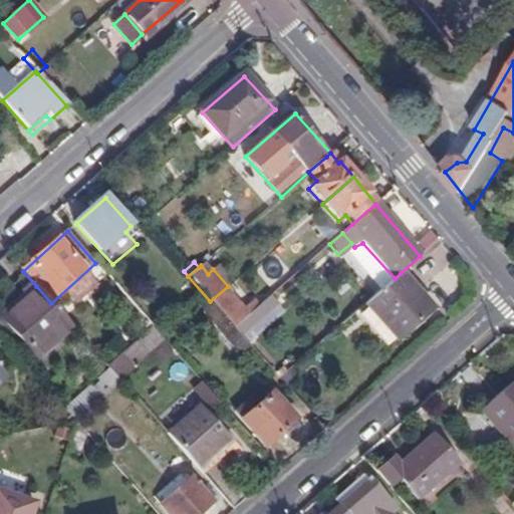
[(395,278),(362,306),(394,341),(432,308),(401,273),(395,278)]
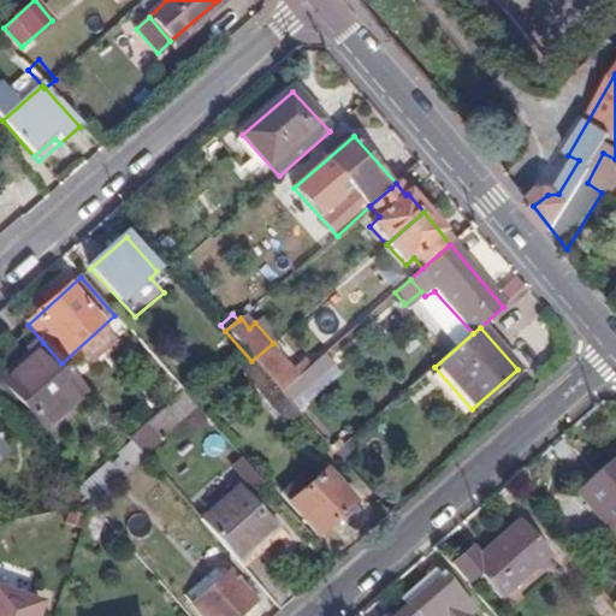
[(45,428),(87,391),(61,363),(43,343),(1,379),(45,428)]
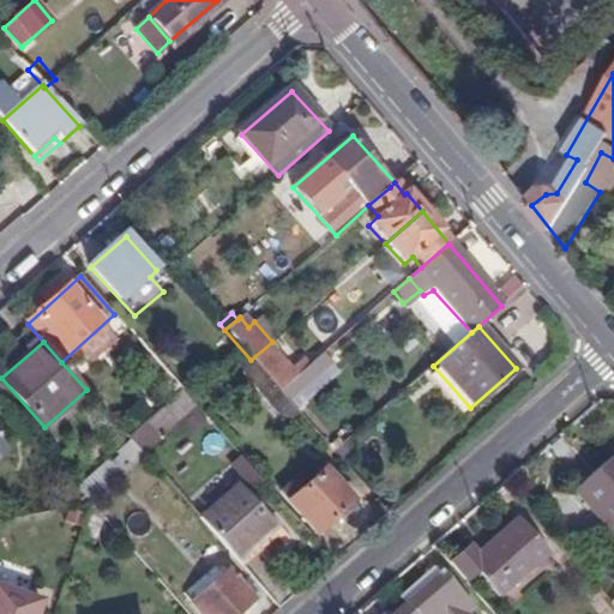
[(251,360),(280,391),(283,387),(294,379),(284,367),(289,362),(272,342),(251,360)]
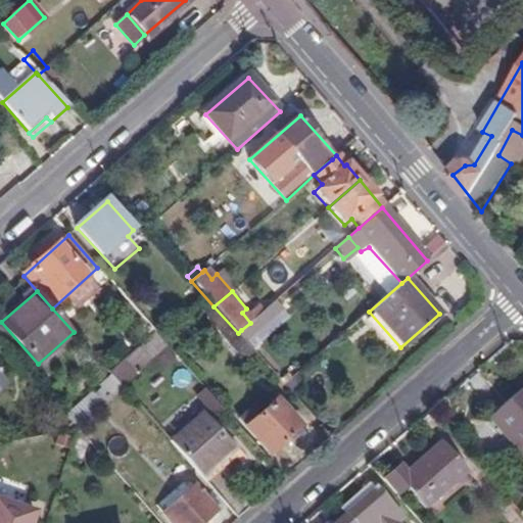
[(250,323),(241,330),(238,333),(247,344),(284,313),(275,301),(250,323)]
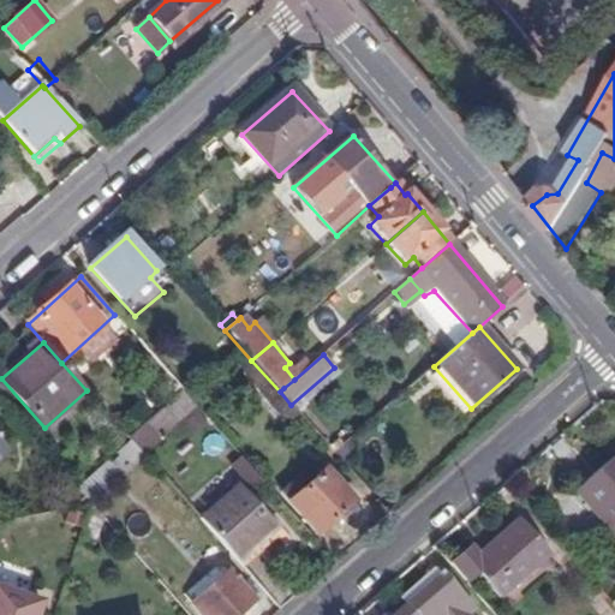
[(251,360),(242,370),(261,392),(260,394),(286,425),(299,413),(291,405),(280,392),(251,360)]
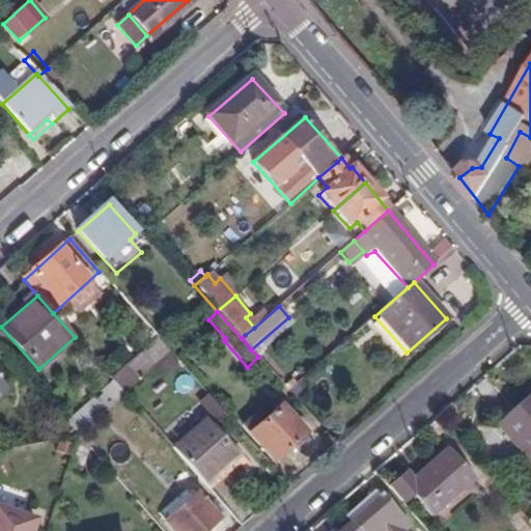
[(111,379),(124,394),(170,353),(157,337),(111,379)]
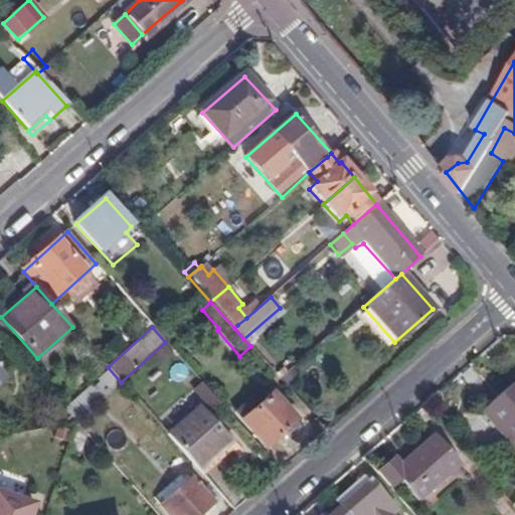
[(514,381),(480,410),(514,452),(514,381)]
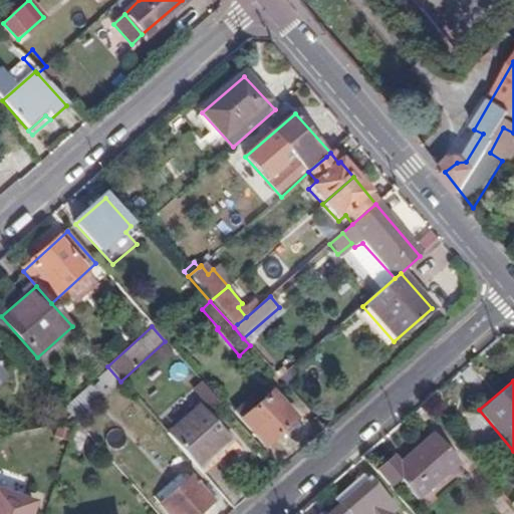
[(190,391),(209,413),(220,404),(200,381),(190,391)]
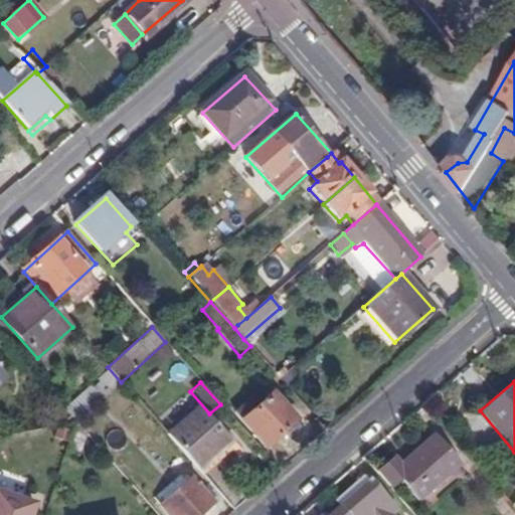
[(74,422),(108,393),(100,383),(93,390),(90,387),(63,411),(74,422)]
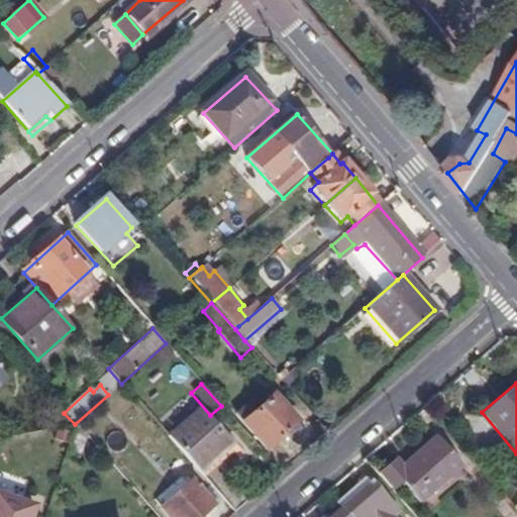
[(267,449),(297,422),(266,387),(235,415),(267,449)]
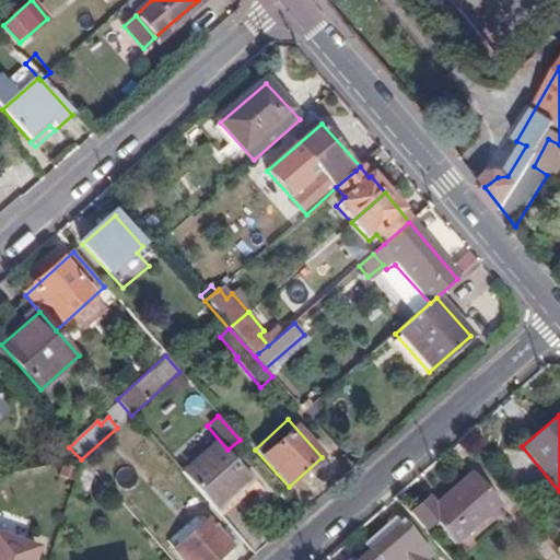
[(182,474),(214,511),(247,480),(214,444),(182,474)]
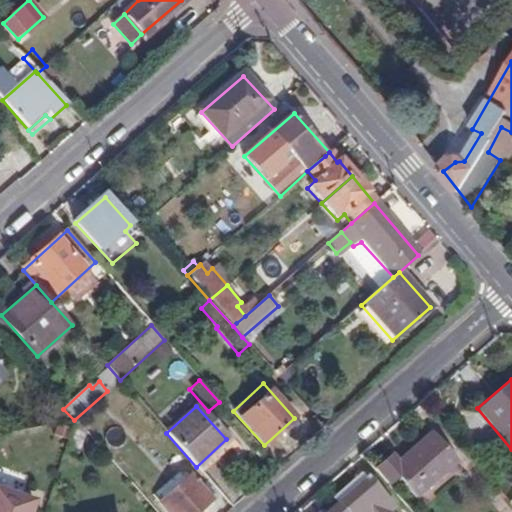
[(86,435),(74,420),(64,450),(78,456),(86,435)]
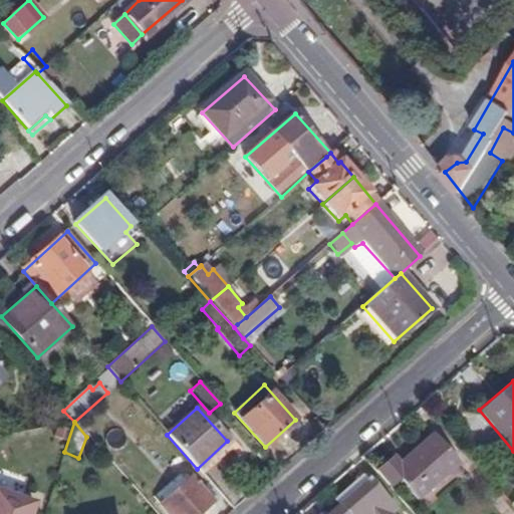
[(393,457),(375,472),(391,489),(399,482),(417,502),(458,466),(433,436),(401,465),(393,457)]
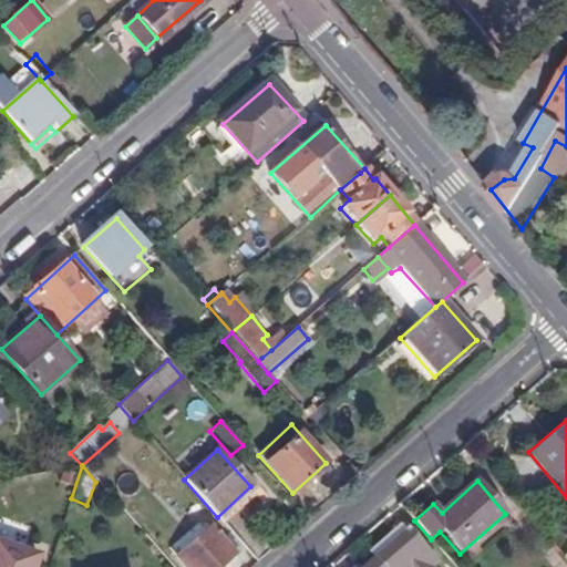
[(220,566),(234,555),(210,528),(176,559),(183,566),(220,566)]
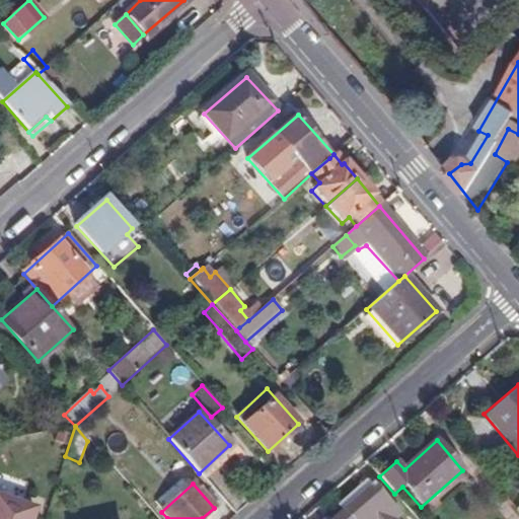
[(372,486),(342,512),(348,518),(392,518),(393,518),(398,515),(372,486)]
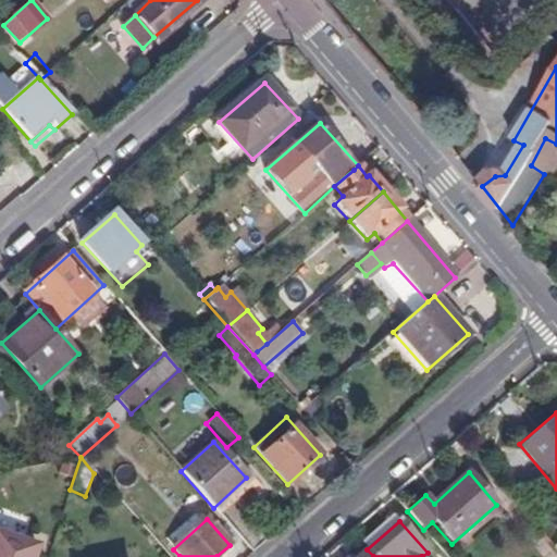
[(0,556),(28,556),(33,546),(0,535),(0,556)]
